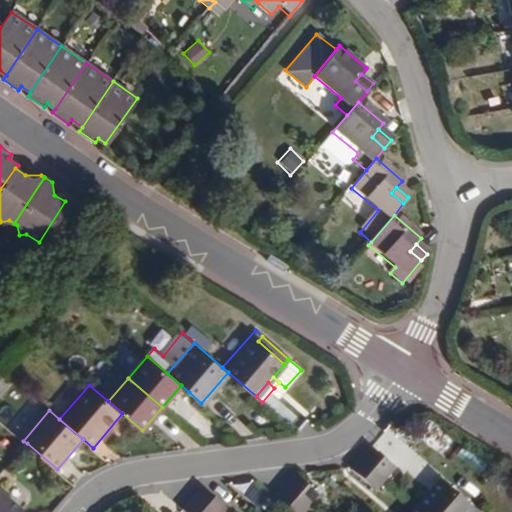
[(367,449),(358,460),(380,479),(389,468),(367,449)]
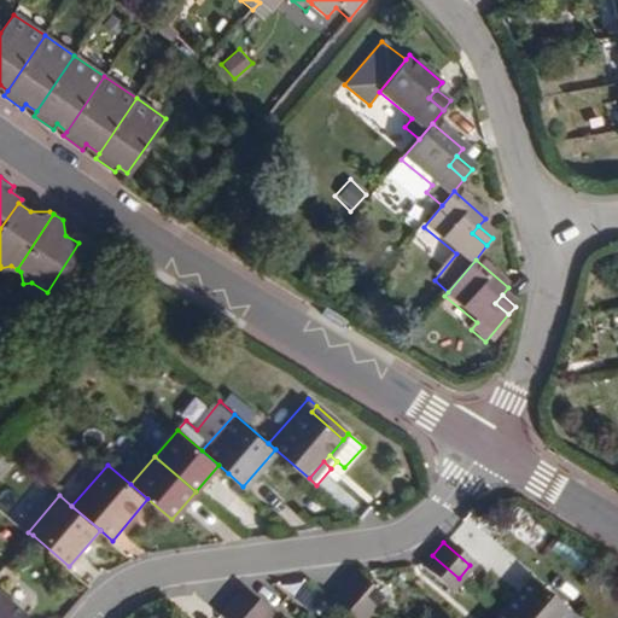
[(459,578),(432,555),(421,567),(447,592),(459,578)]
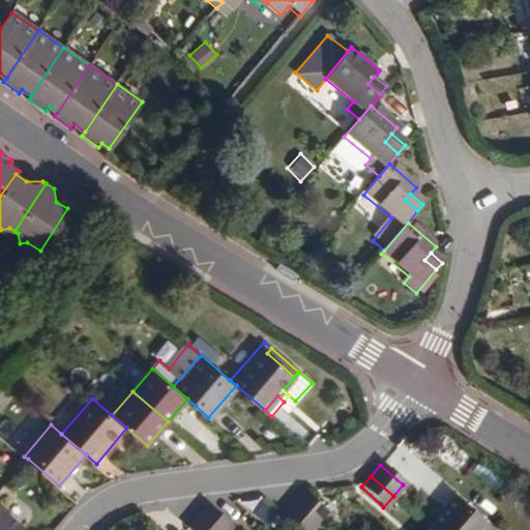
[(293,505),(318,525),(326,514),(301,495),(293,505)]
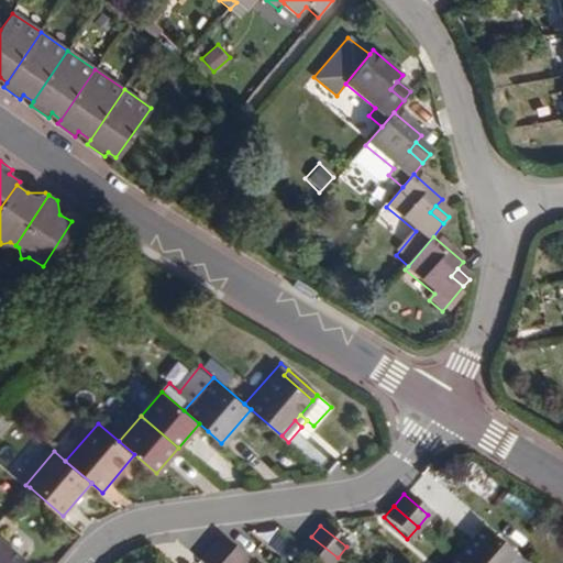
[(479,530),(455,559),(460,562),(514,562),(516,560),(479,530)]
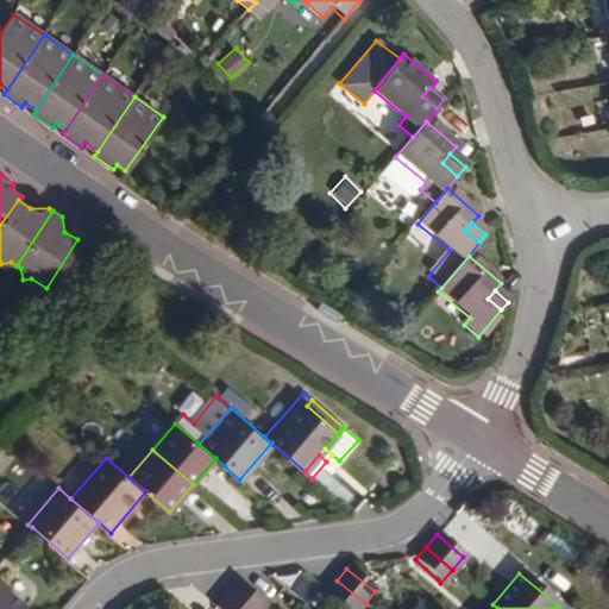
[(359,608),(365,603),(337,581),(326,592),(345,608),(359,608)]
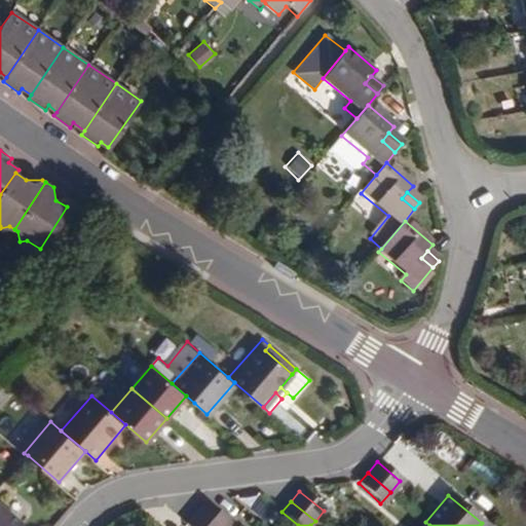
[(207,502),(196,514),(210,525),(230,525),(232,524),(207,502)]
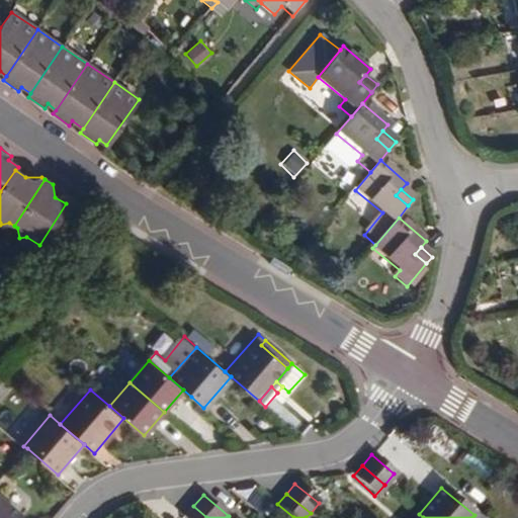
[(0,517),(21,517),(23,517),(0,496),(0,517)]
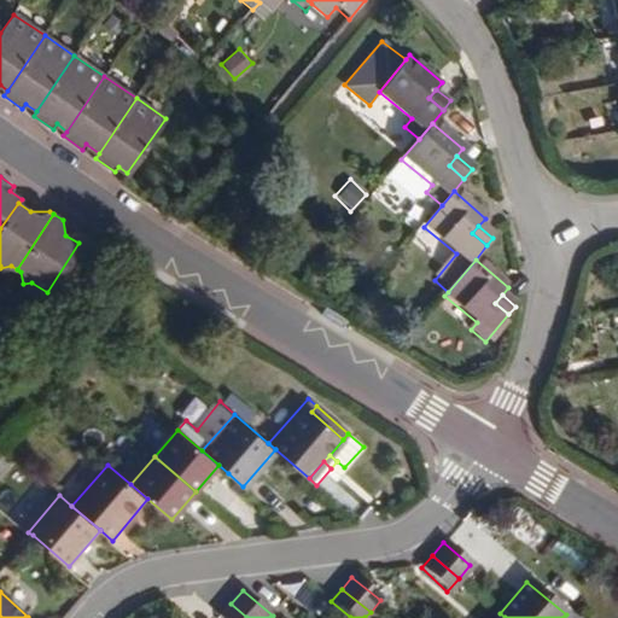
[(246,617),(231,604),(220,616),(221,617),(246,617)]
